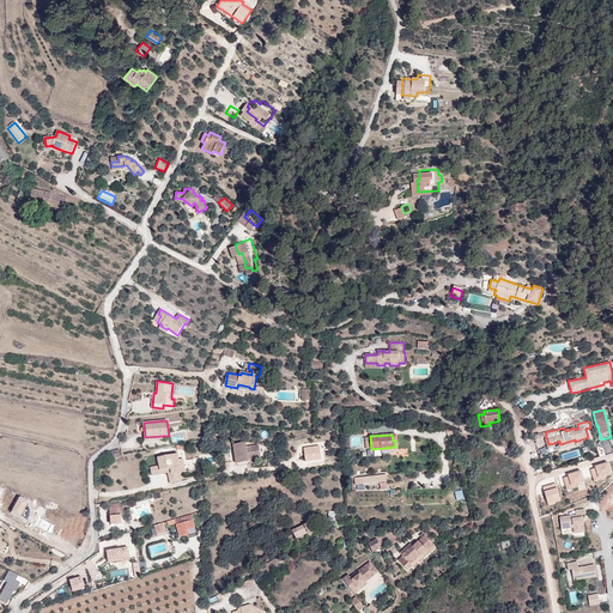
[(612,448),(611,439),(602,442),(606,454),(612,450),(612,448)]
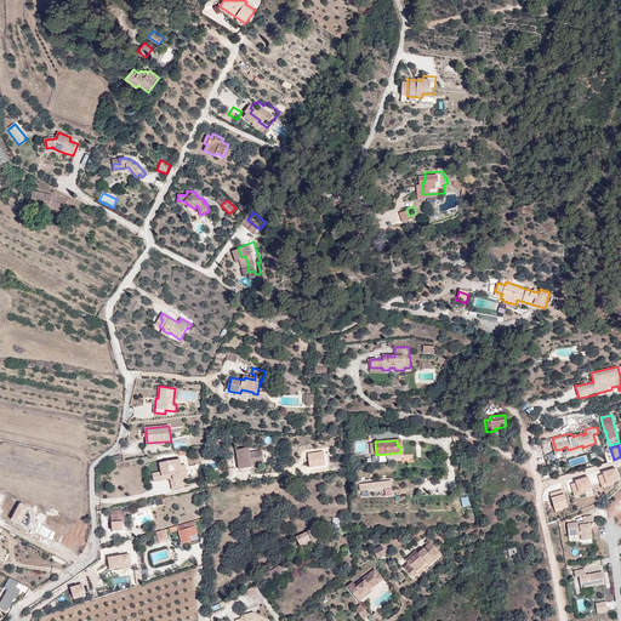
[(325,450),(309,451),(311,465),(326,463),(325,450)]
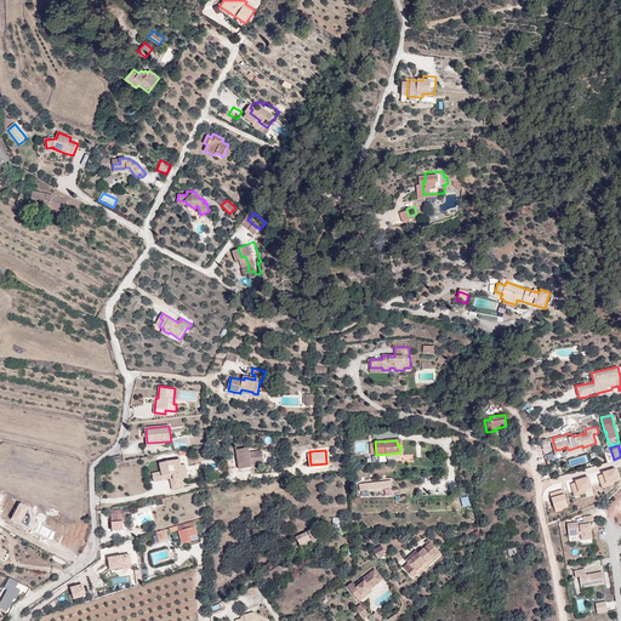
[(262,451),(238,455),(239,469),(252,467),(252,466),(265,463),(262,451)]
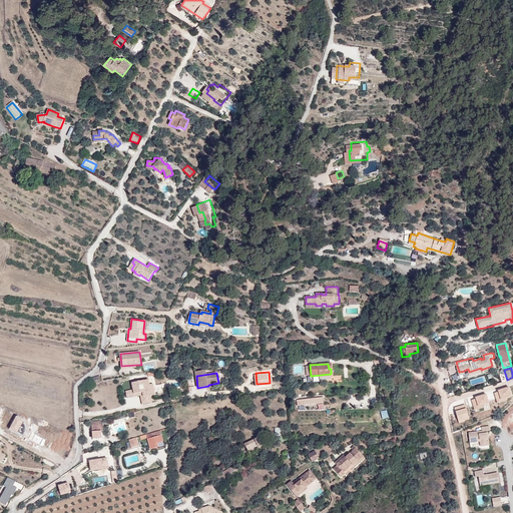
[(142,392),(145,404),(152,403),(151,396),(148,396),(148,391),(154,390),(153,384),(149,385),(148,380),(132,383),(133,390),(134,394),(142,392)]
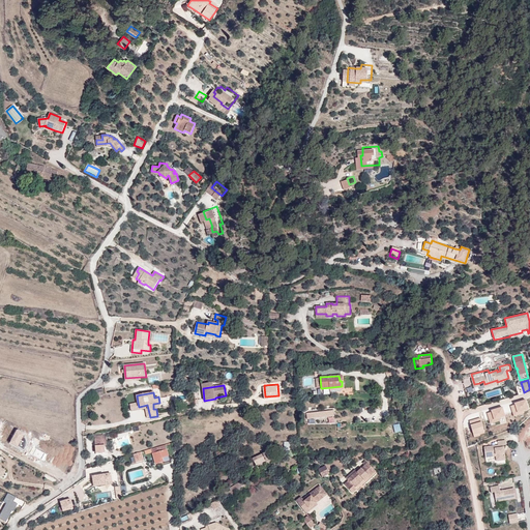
[(514,405),(510,406),(513,416),(524,413),(523,411),(528,409),(525,400),(514,404),(514,405)]
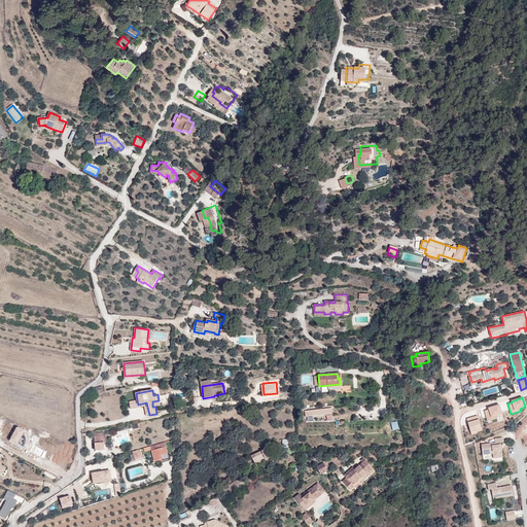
[(146,416),(149,415),(146,402),(138,405),(137,400),(134,401),(135,408),(144,406),(146,416)]
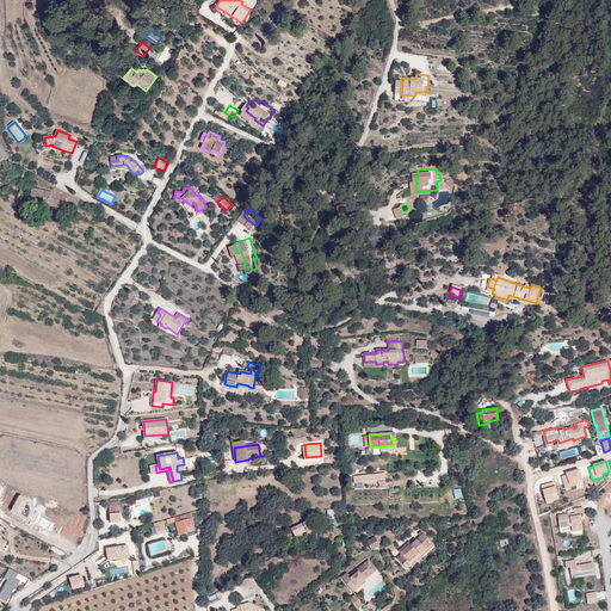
[(567,475),(562,476),(565,488),(576,485),(576,482),(582,480),(579,469),(566,473),(567,475)]
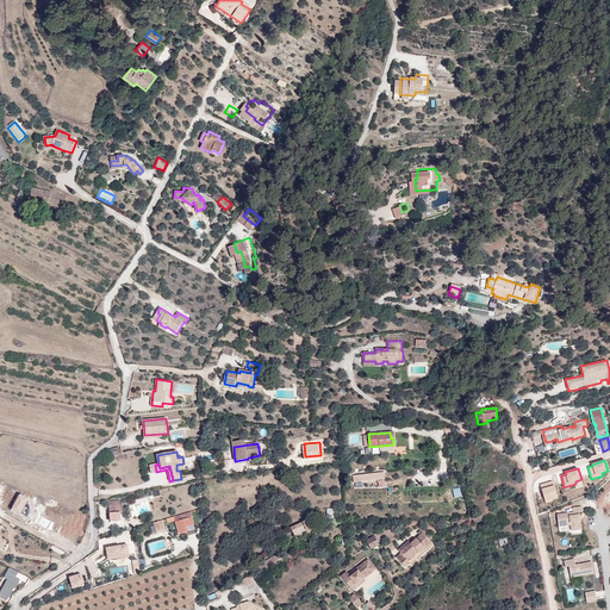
[(385,479),(385,472),(358,475),(352,477),(353,479),(354,483),(366,480),(366,481),(385,479)]
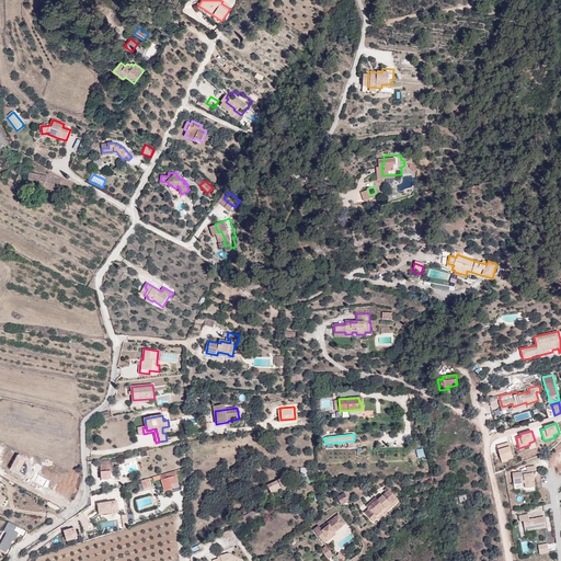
[(508,443),(496,446),(502,462),(508,460),(507,460),(507,458),(512,457),(508,443)]
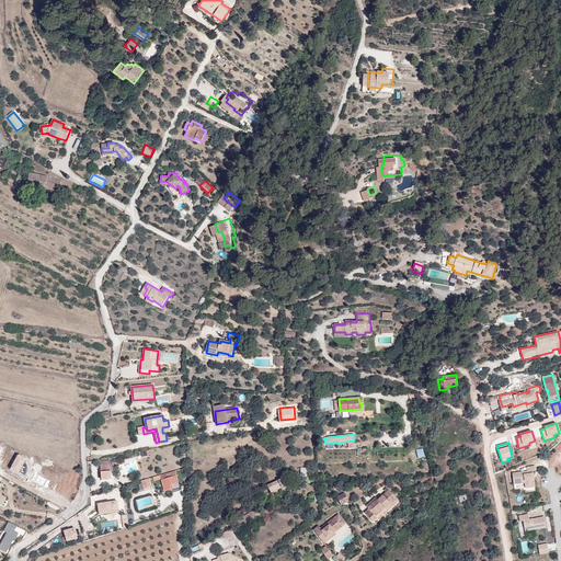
[(26,458),(18,454),(10,469),(18,473),(26,458)]
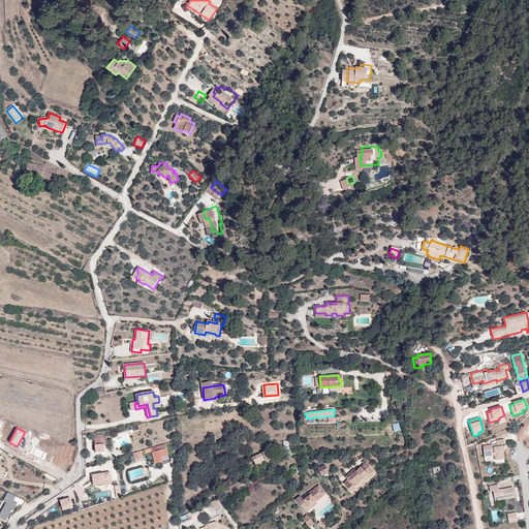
[(106,452),(105,439),(95,440),(96,452),(106,452)]
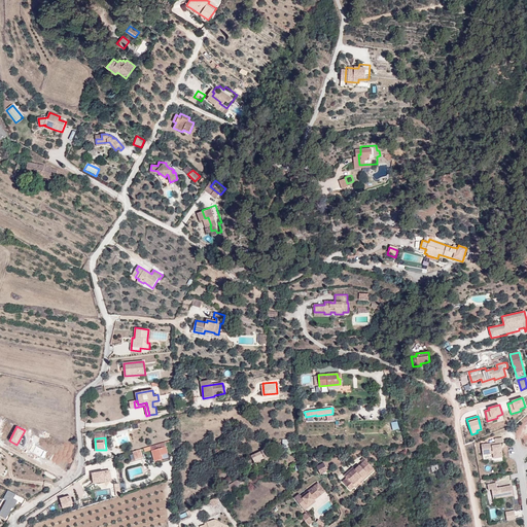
[(502,458),(501,443),(503,443),(502,437),(494,438),(495,443),(481,445),(483,455),(493,454),(493,459),(502,458)]
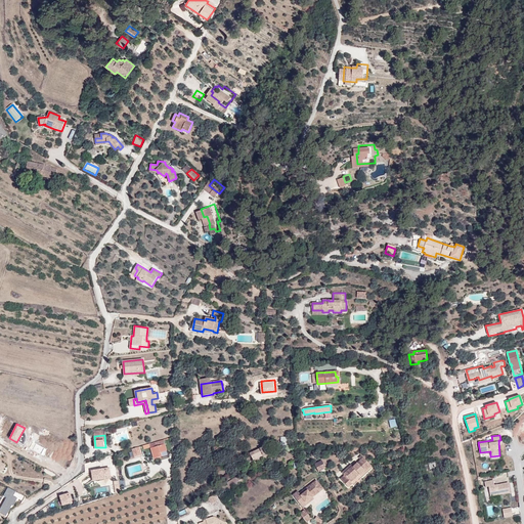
[(167,450),(164,440),(158,441),(149,444),(155,459),(161,456),(159,453),(161,452),(167,450)]
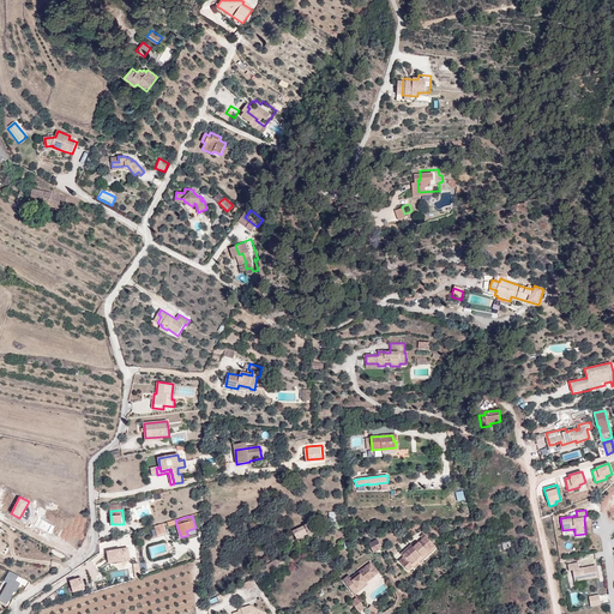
[(155,525),(158,536),(167,533),(163,523),(155,525)]
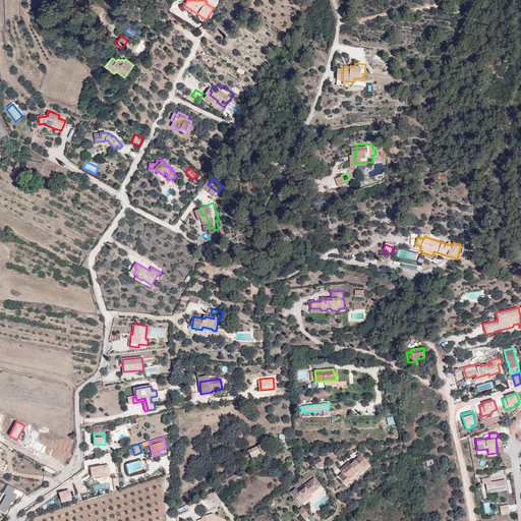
[(257,447),(261,453),(267,451),(264,444),(257,447)]
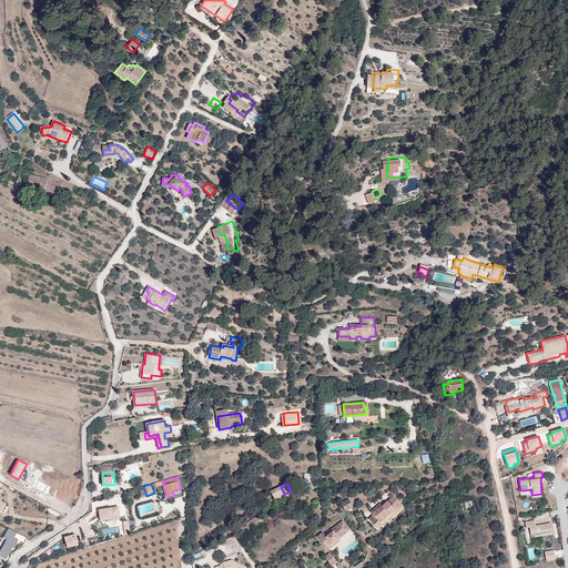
[(274,498),(284,494),(281,487),(271,492),(274,498)]
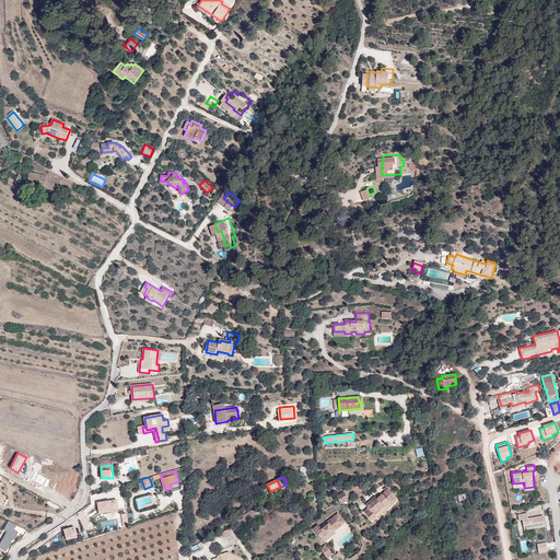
[(389,503),(396,497),(388,489),(385,492),(382,494),(377,499),(376,498),(368,506),(368,508),(364,512),(373,521),(377,516),(375,514),(374,513),(383,505),(384,506),(386,509),(391,504),(389,503)]
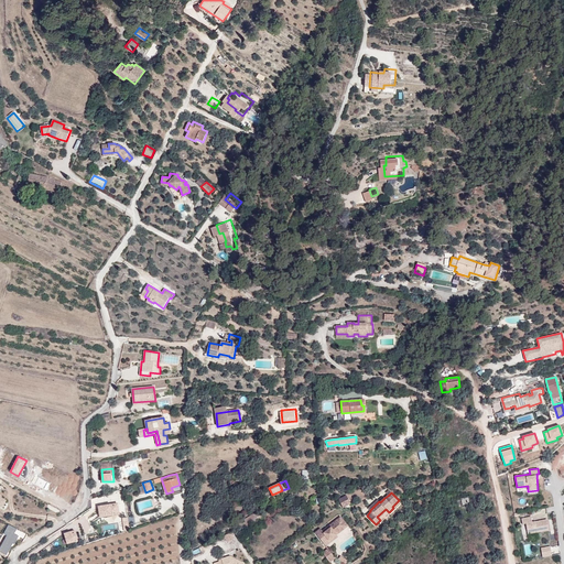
[(370,510),(379,501),(378,500),(369,509),(370,510)]
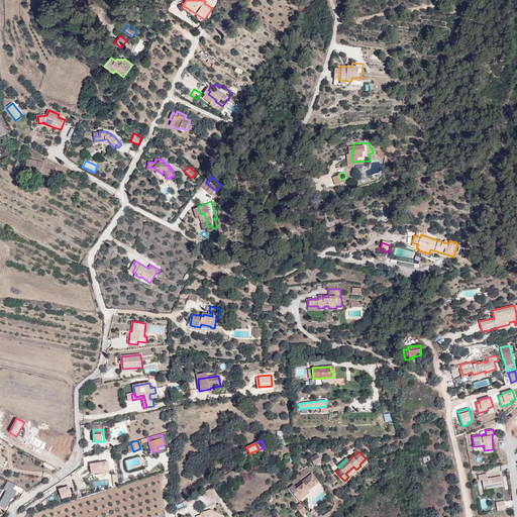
[(92,475),(109,472),(108,461),(90,464),(92,475)]
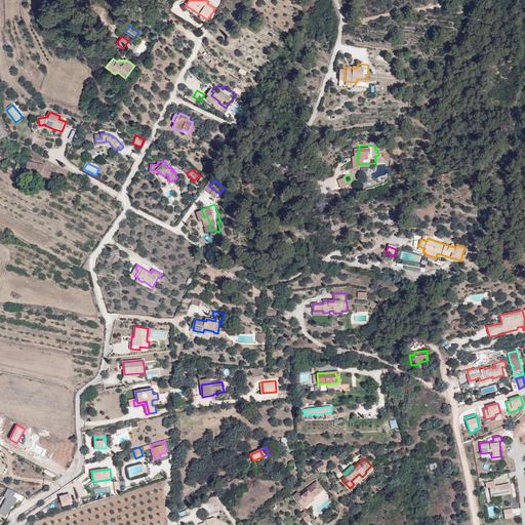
[(351,481),(352,482),(360,475),(359,474),(351,481)]
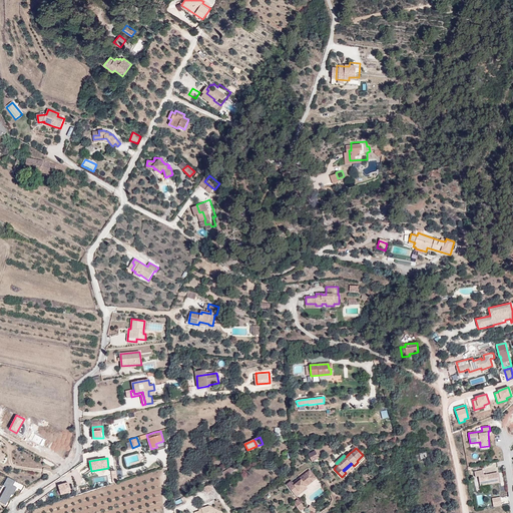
[(234,465),(214,477),(219,485),(230,478),(229,476),(234,473),(233,471),(236,469),(234,465)]
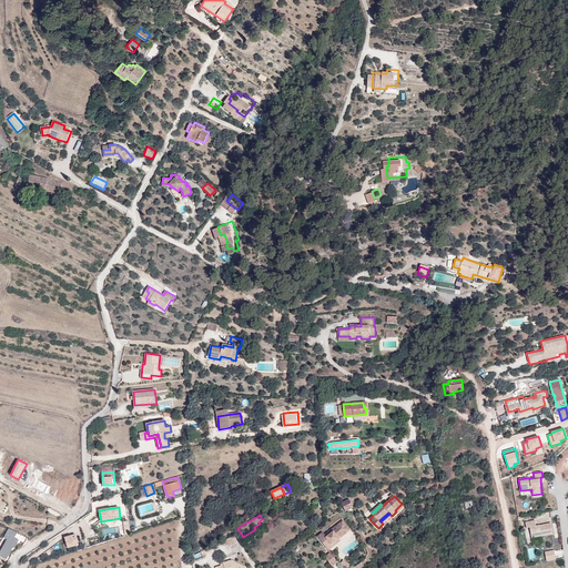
[(263,518),(262,519),(259,521),(260,524),(254,527),(255,529),(266,523),(263,518)]
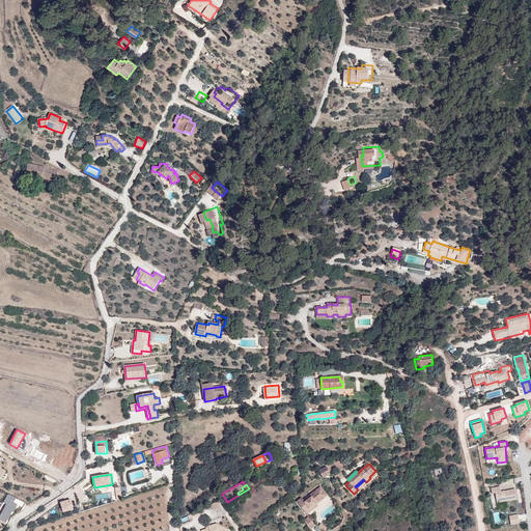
[(320,486),(319,488),(325,495),(315,502),(317,503),(328,496),(320,486)]
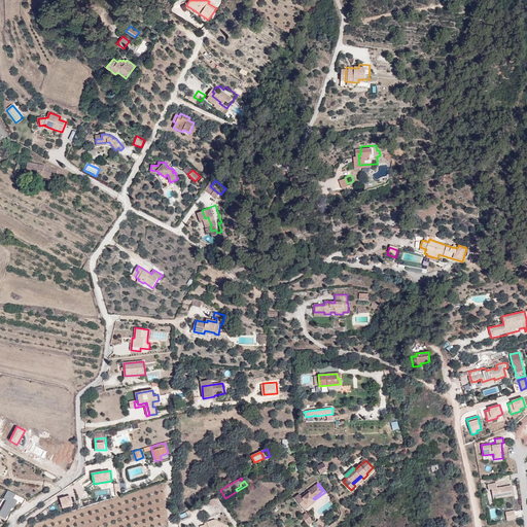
[(493,498),(513,494),(511,485),(497,487),(496,483),(487,484),(488,489),(491,489),(493,498)]
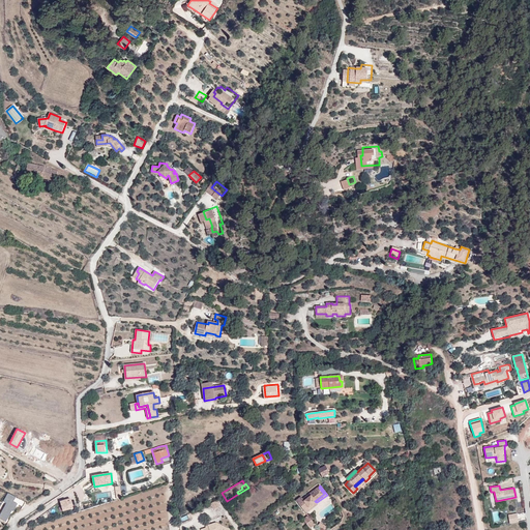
[(319,488),(310,495),(311,496),(304,501),(303,499),(301,497),(296,501),(304,511),(317,502),(315,501),(324,494),(319,488)]
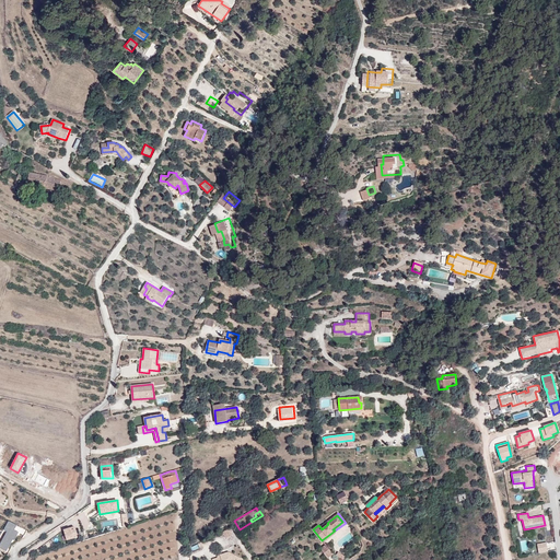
[(4,529),(8,531),(0,544),(0,546),(8,550),(13,539),(15,539),(20,532),(15,529),(18,524),(9,520),(4,529)]
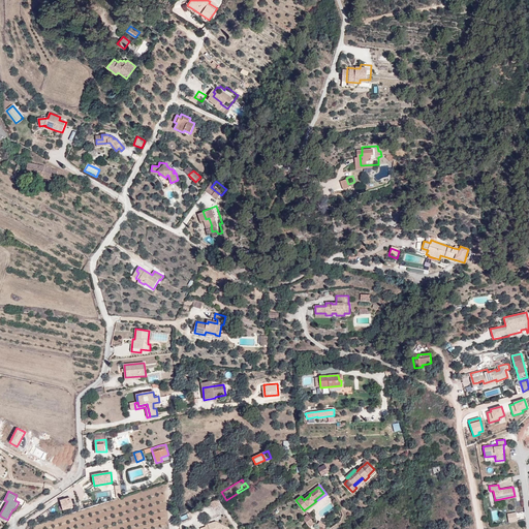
[(63,510),(72,507),(70,498),(61,501),(63,510)]
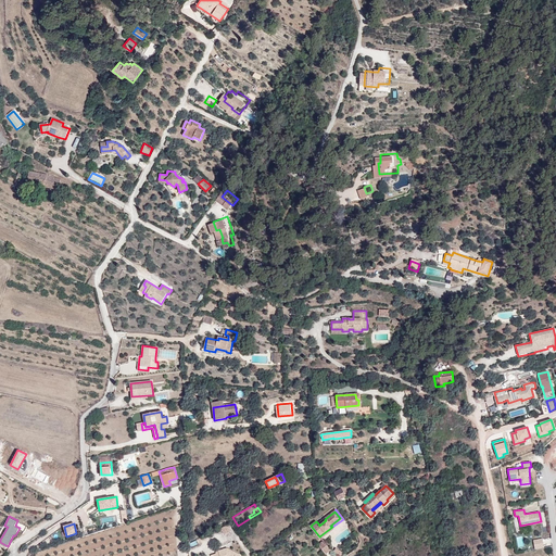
[(230,530),(228,526),(219,529),(225,534),(230,530)]
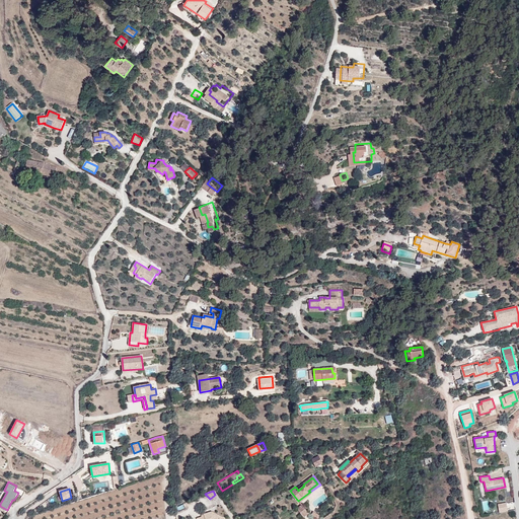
[(310,492),(298,501),(300,503),(311,494),(310,492)]
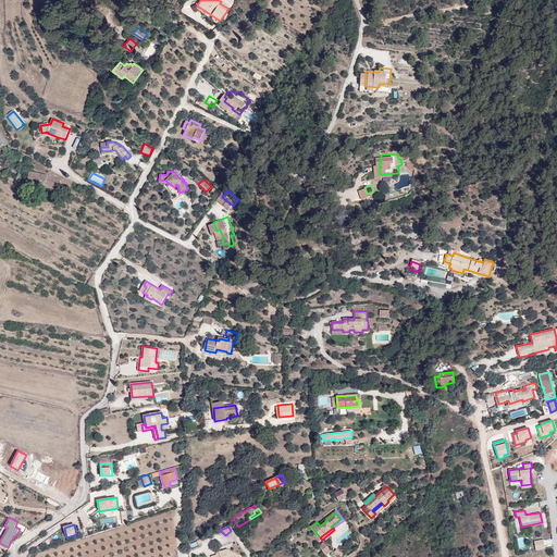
[(533,541),(535,549),(544,548),(543,539),(533,541)]
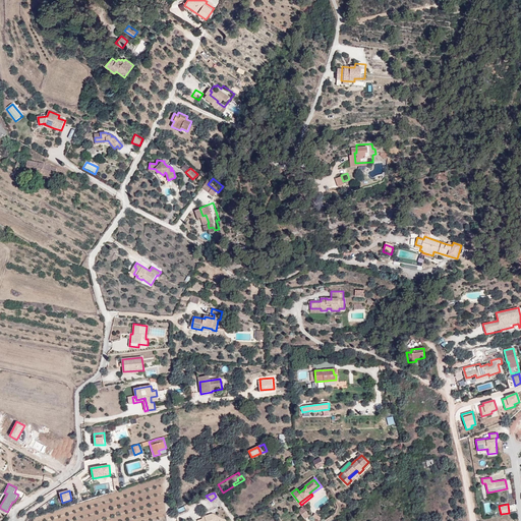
[(304,519),(309,516),(303,507),(298,511),(304,519)]
